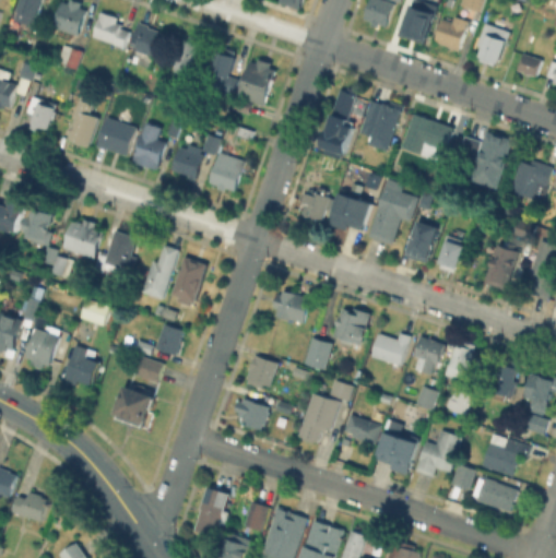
[(42,0),(32,27),(13,20),(21,0),(42,0)]
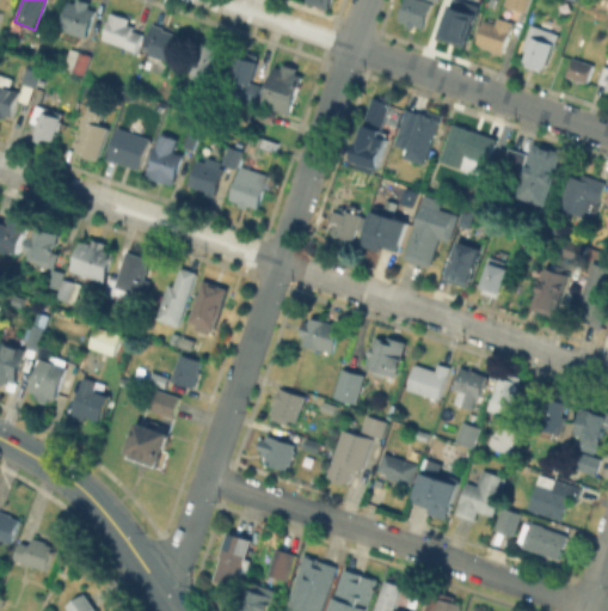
[(330,0),(326,11),(306,5),(307,0),(330,0)]
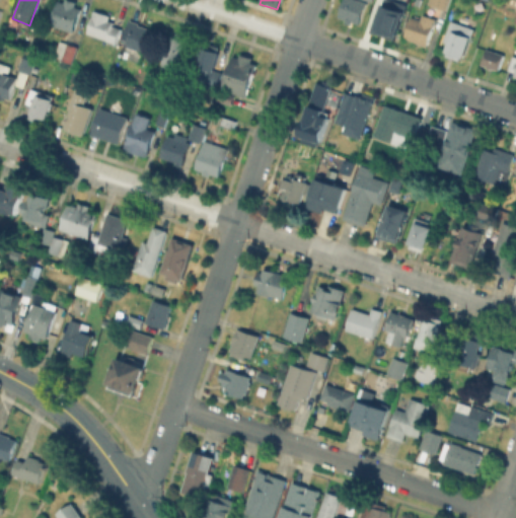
[(356,0),(365,4),(364,5),(357,27),(344,22),(345,19),(339,17),(340,16),(339,15),(343,2),(341,1),(341,0),(356,0)]
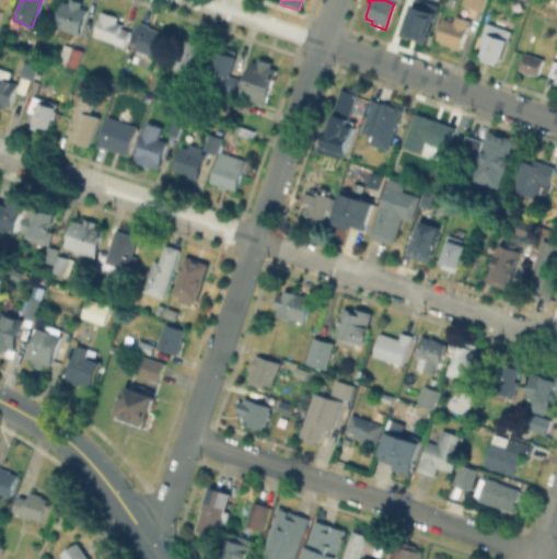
[(394,35),(401,13),(405,14),(409,0),(420,0),(434,4),(421,44),(394,35)]
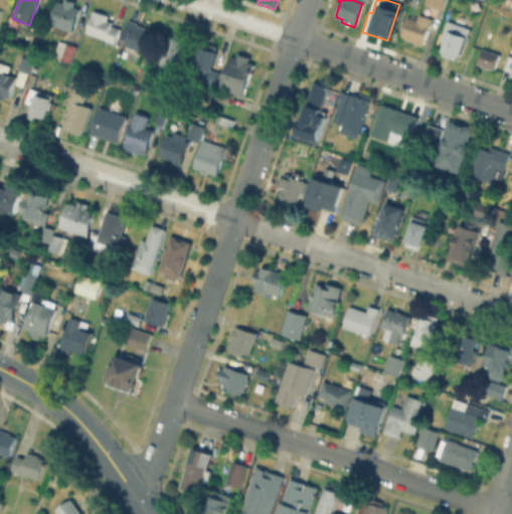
[(420,0),(442,0),(439,10),(419,4),(420,0)]
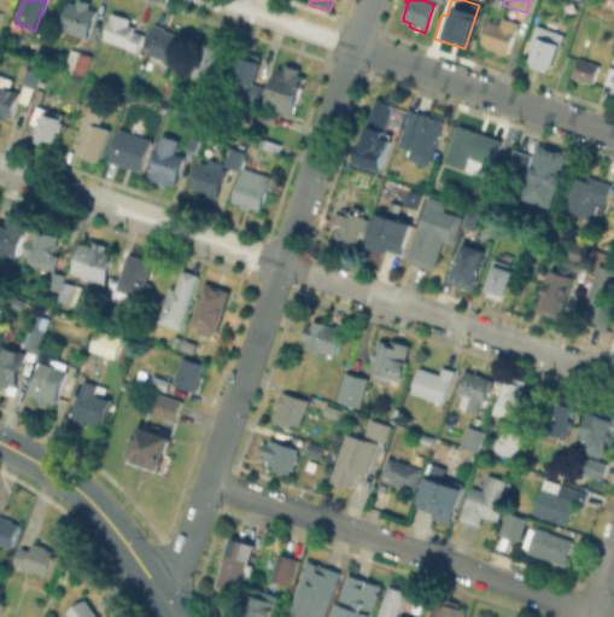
[(75,3),(89,7),(87,13),(94,16),(85,41),(58,31),(68,5),(74,7),(75,3)]
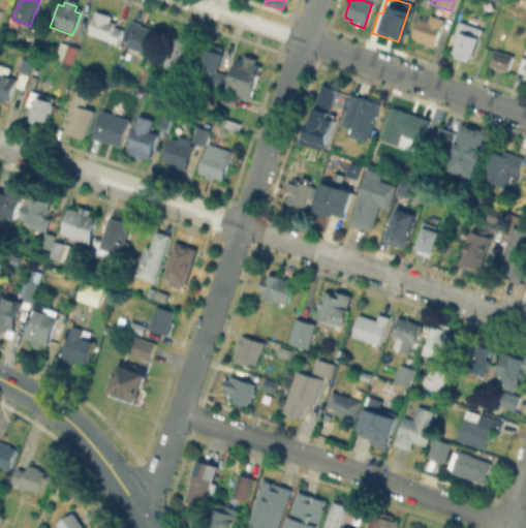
[(94,13),(111,21),(110,24),(115,27),(114,30),(121,33),(115,48),(86,35),(94,13)]
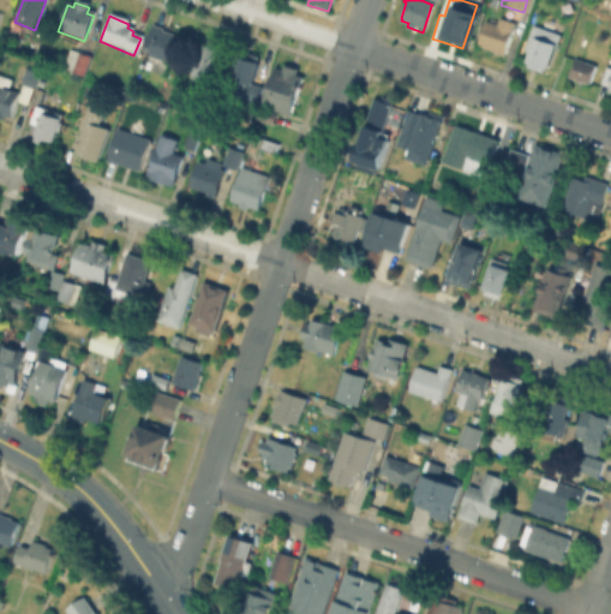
[(501,23),(502,19),(514,23),(503,57),(477,47),(483,28),(484,27),(487,19),(501,23)]
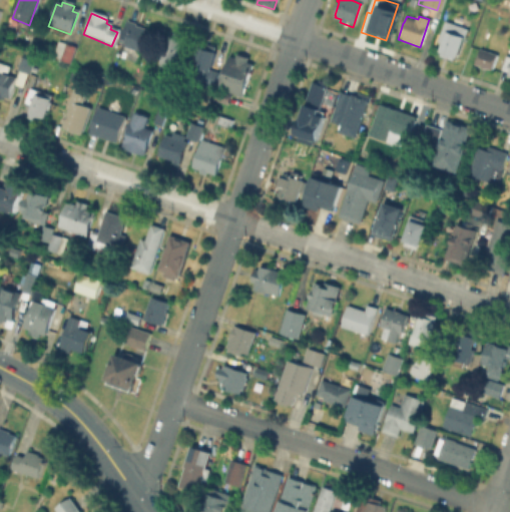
[(466,28),(458,56),(442,51),(444,45),(438,43),(444,22),(466,28)]
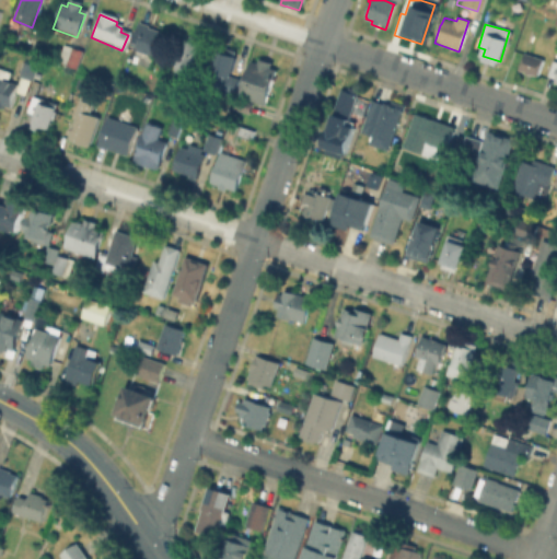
[(137,45),(131,44),(137,25),(167,35),(159,61),(152,60),(149,70),(130,63),(137,45)]
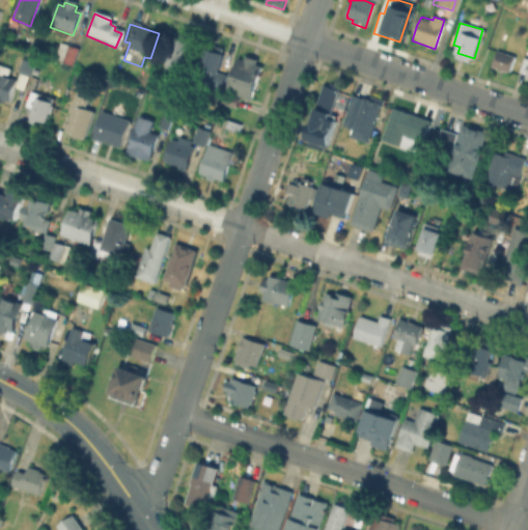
[(172,35),(191,42),(182,73),(162,66),(172,35)]
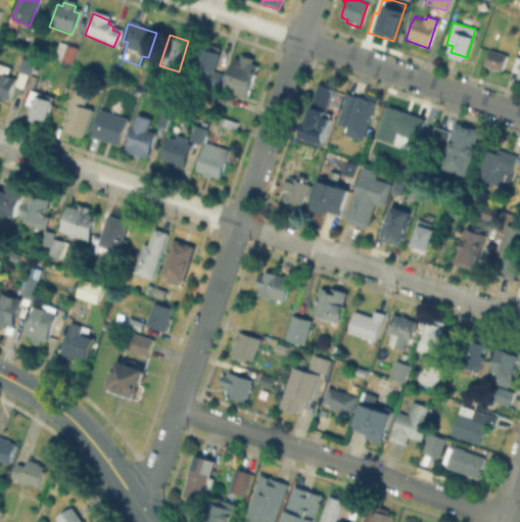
[(204,45),(223,51),(214,78),(219,79),(214,94),(191,87),(204,45)]
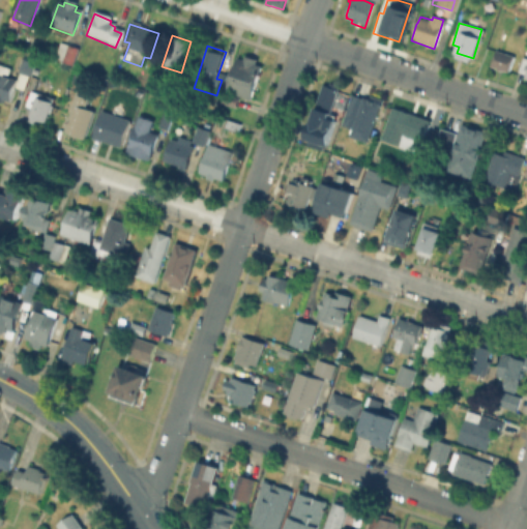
[(66,48),(78,51),(72,68),(61,64),(66,48)]
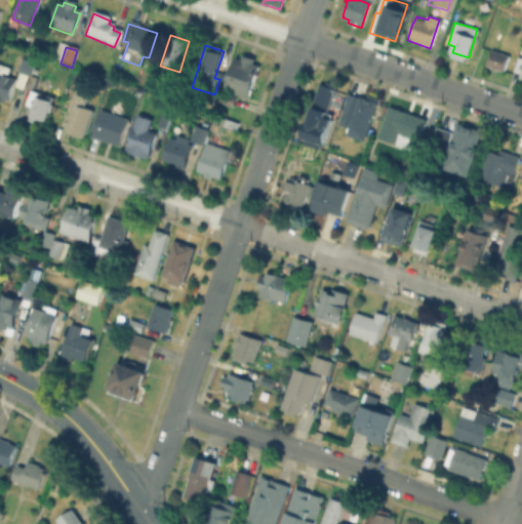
[(491,50),(508,56),(503,72),(486,67),(491,50)]
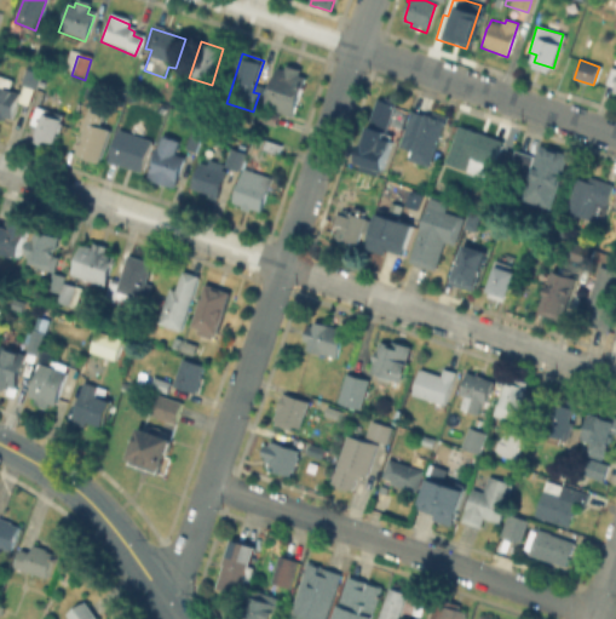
[(293,68),(305,70),(301,82),(301,84),(292,118),(266,108),(269,99),(277,70),(278,69),(286,72),(287,67),(293,68)]
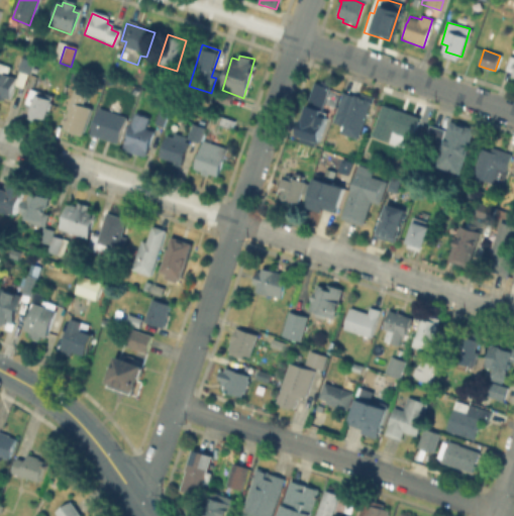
[(0,66),(10,70),(9,75),(13,76),(19,59),(33,64),(23,91),(13,88),(8,103),(0,100),(0,66)]
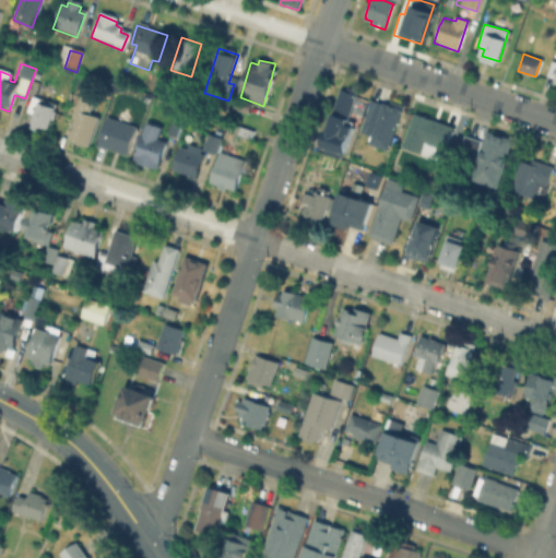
[(551,64),(551,63),(555,64),(555,84),(553,83),(553,81),(545,78),(551,64)]
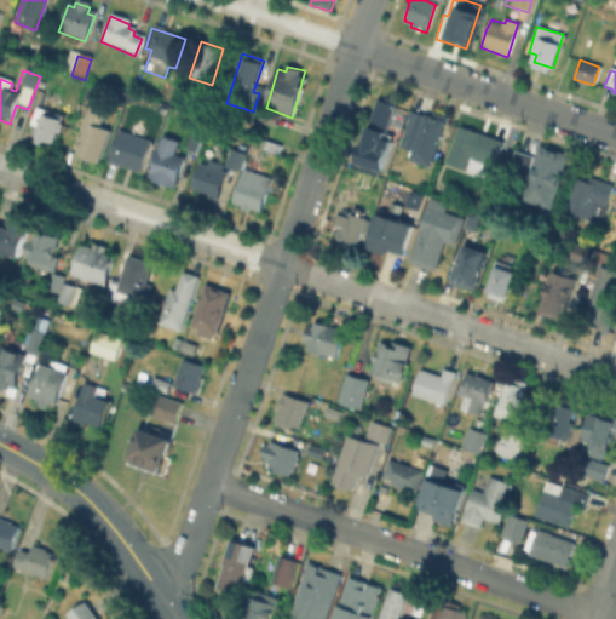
[(368,126),(376,101),(379,95),(396,101),(383,139),(389,142),(379,168),(357,161),(368,126)]
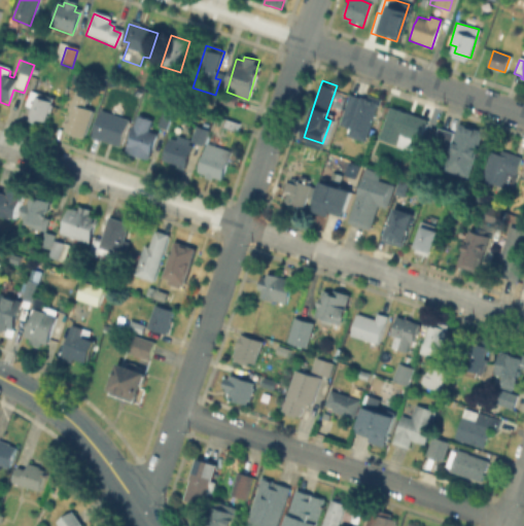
[(25,107),(29,93),(53,101),(46,123),(28,117),(31,108),(25,107)]
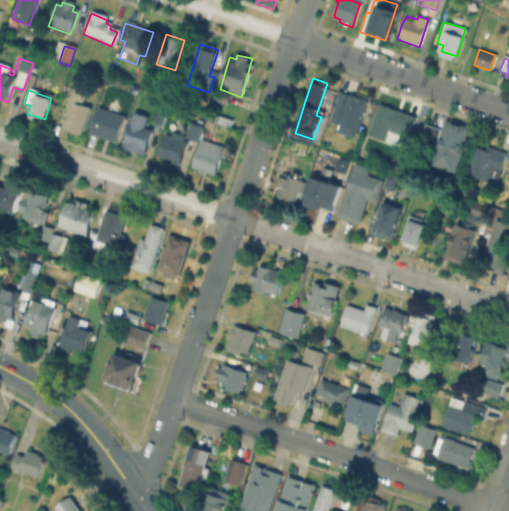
[(75,90),(86,95),(82,106),(91,110),(80,136),(60,128),(75,90)]
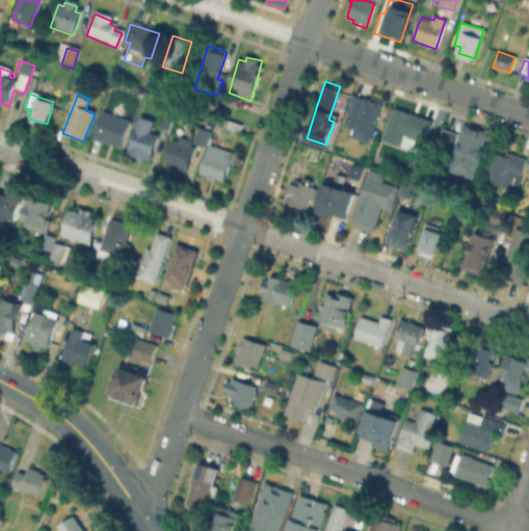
[(226,94),(239,99),(236,109),(222,105),(226,94)]
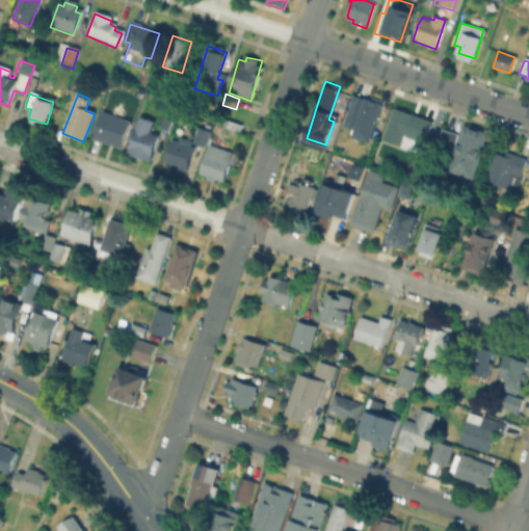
[(382,101),(367,143),(351,137),(354,130),(345,126),(352,106),(361,109),(364,101),(367,100),(371,101),(373,97),(382,101)]
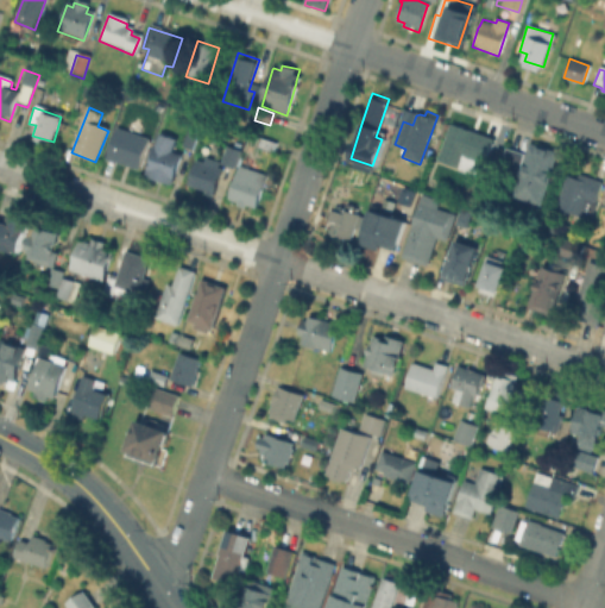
[(438,162),(449,124),(493,138),(486,158),(485,163),(462,156),(459,169),(438,162)]
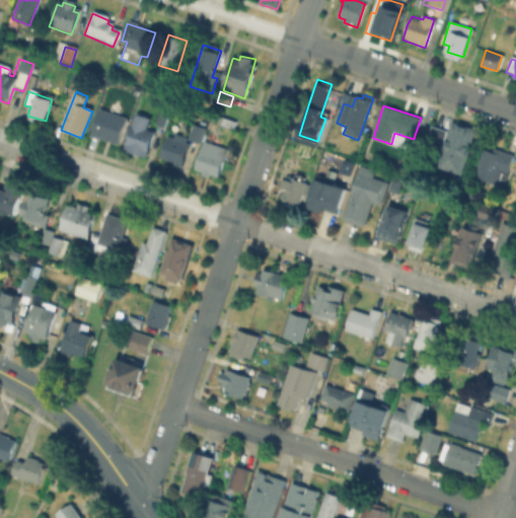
[(127,121),(119,146),(90,137),(98,111),(127,121)]
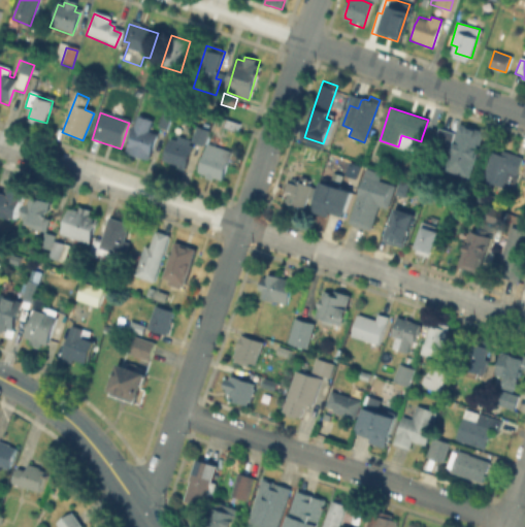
[(158,127),(162,113),(170,117),(166,130),(158,127)]
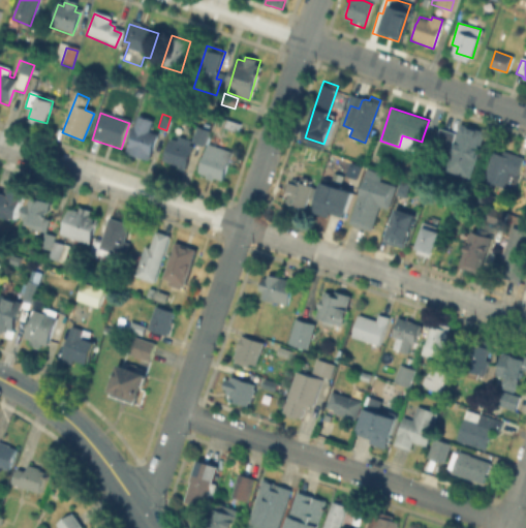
[(137,117),(152,122),(149,133),(156,136),(148,161),(125,154),(137,117)]
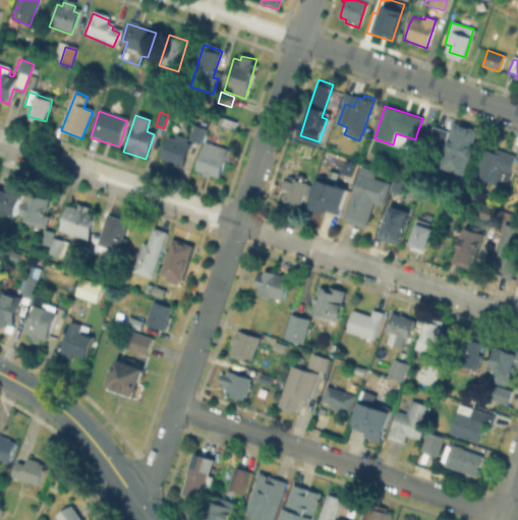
[(220,126),(222,119),(235,123),(233,130),(220,126)]
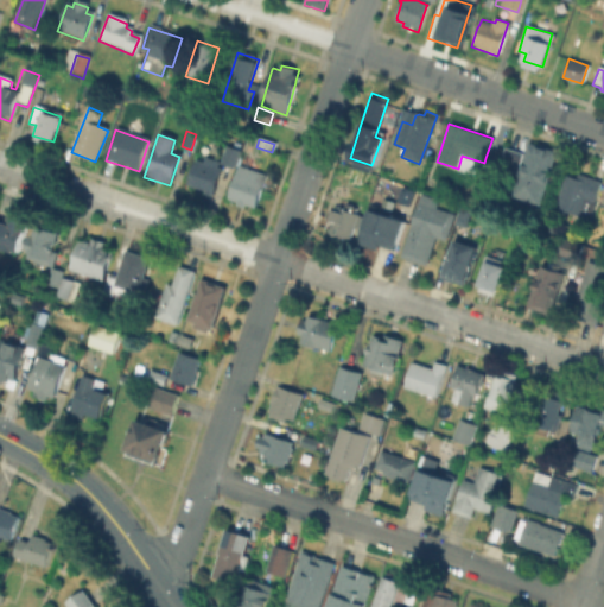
[(528,143),(557,153),(538,206),(509,195),(528,143)]
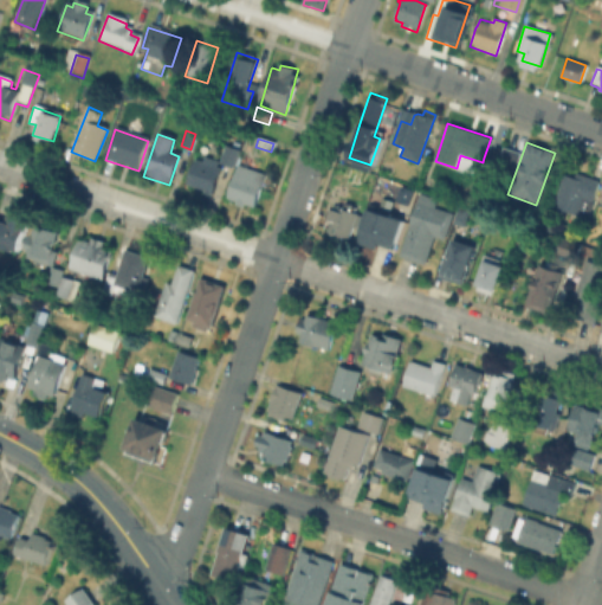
[(520,153),(512,173),(497,168),(505,147),(520,153)]
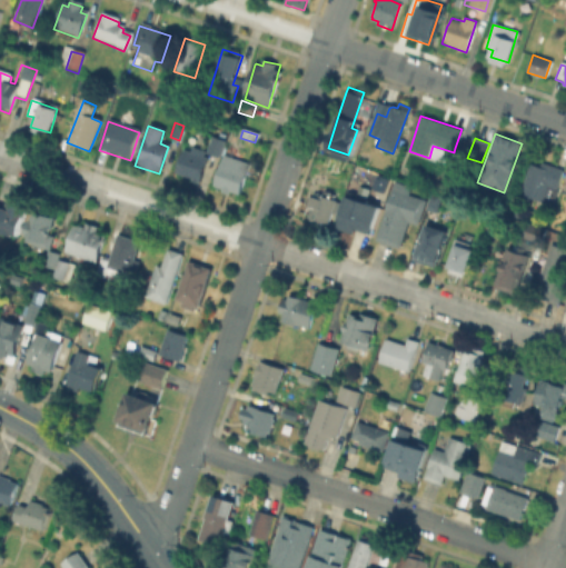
[(174,176),(182,152),(189,155),(191,149),(205,153),(210,139),(225,143),(218,160),(208,157),(198,185),(174,176)]
